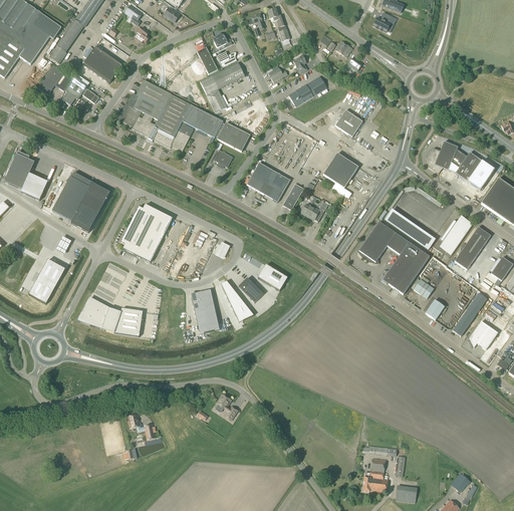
[(30,63),(49,36),(53,38),(61,26),(22,0),(0,0),(0,73),(4,76),(19,55),(30,63)]
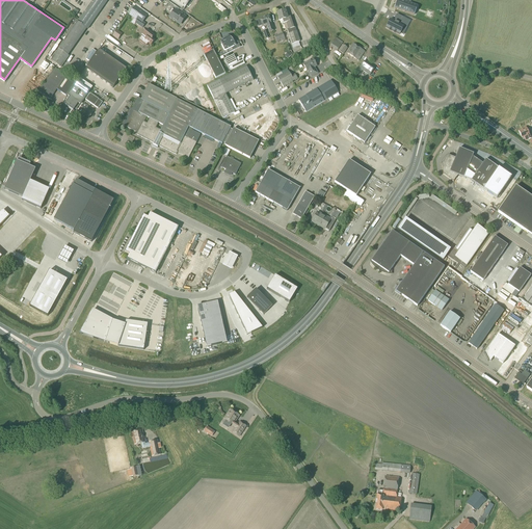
[(87,27),(106,0),(89,0),(50,57),(61,64),(69,53),(68,53),(86,26),(87,27)]
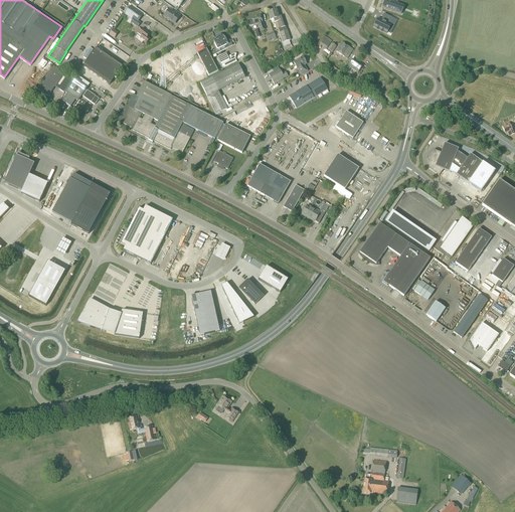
[(383,0),(382,5),(397,10),(400,1),(397,0),(383,0)]
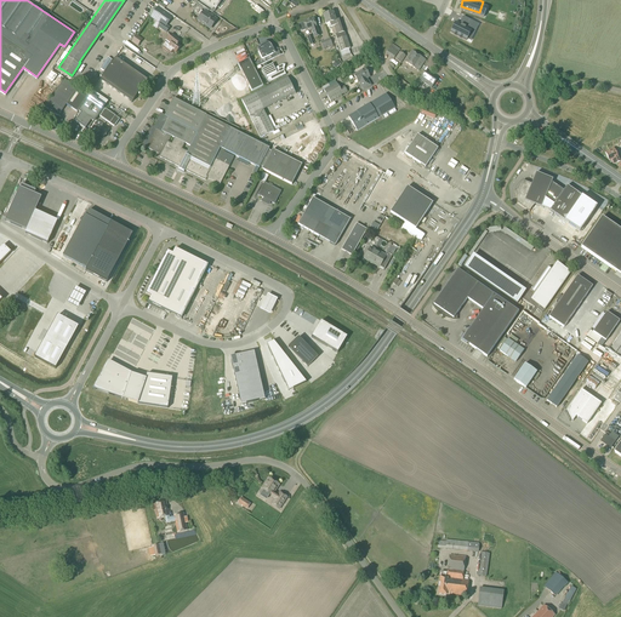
[(174,13),(171,12),(159,4),(158,3),(151,15),(155,20),(160,22),(158,24),(166,29),(170,24),(166,23),(172,15),(174,13)]
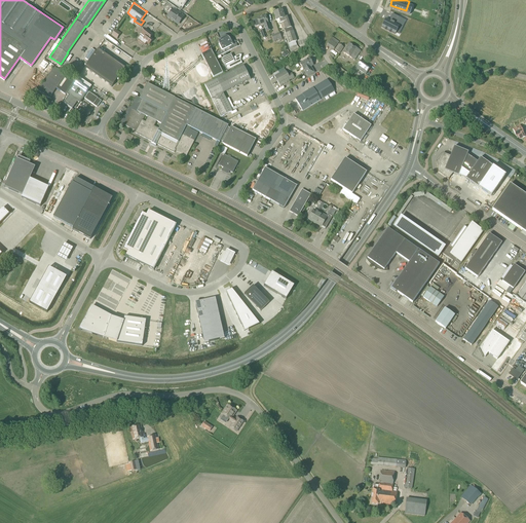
[(179,22),(183,14),(173,7),(167,14),(179,22)]
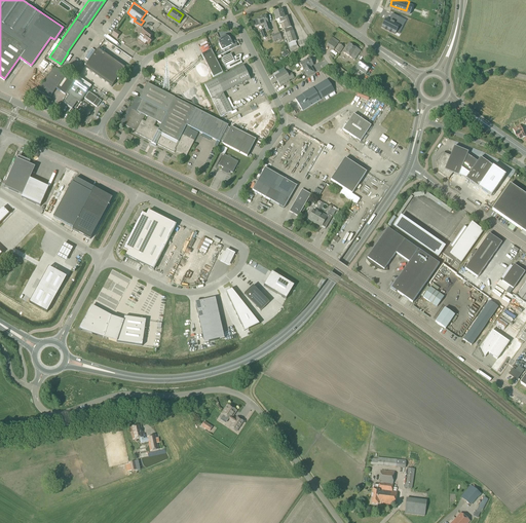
[(296,37),(288,13),(285,15),(282,7),(273,10),(276,17),(279,16),(280,21),(284,20),(286,26),(284,26),(289,40),(290,45),(297,43),(295,38),(296,37)]
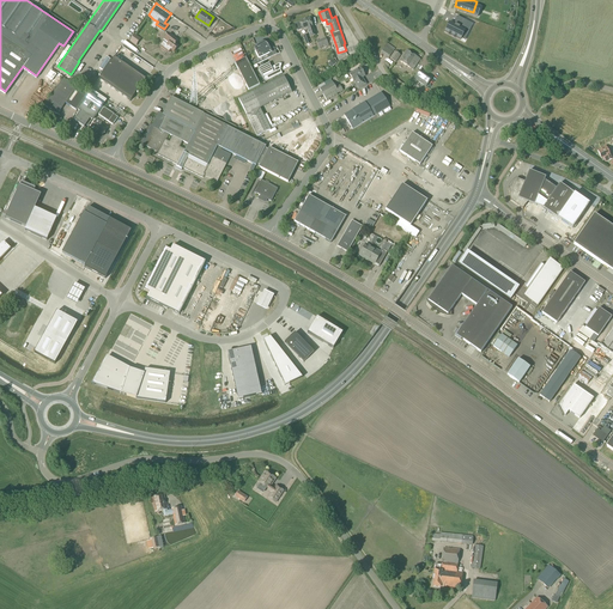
[(477,29),(481,19),(471,13),(466,24),(453,17),(447,30),(466,38),(472,28),(477,29)]
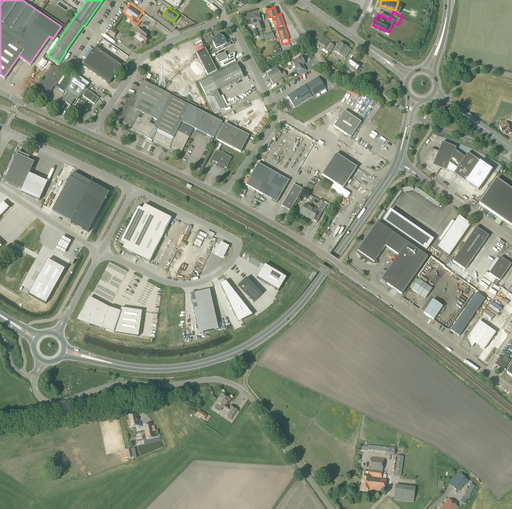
[(250,15),(250,16),(246,17),(248,23),(252,22),(252,23),(256,21),(258,26),(259,29),(263,27),(263,25),(261,20),(258,13),(250,15)]
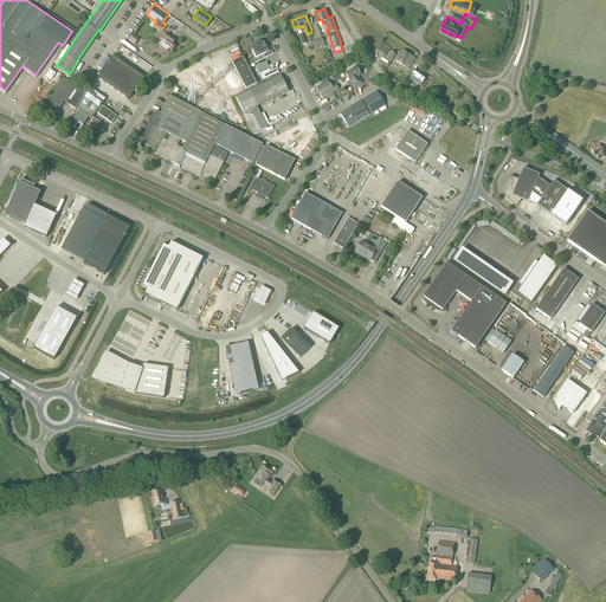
[(167,30),(162,36),(158,41),(167,50),(169,46),(172,49),(176,43),(173,40),(175,37),(167,30)]
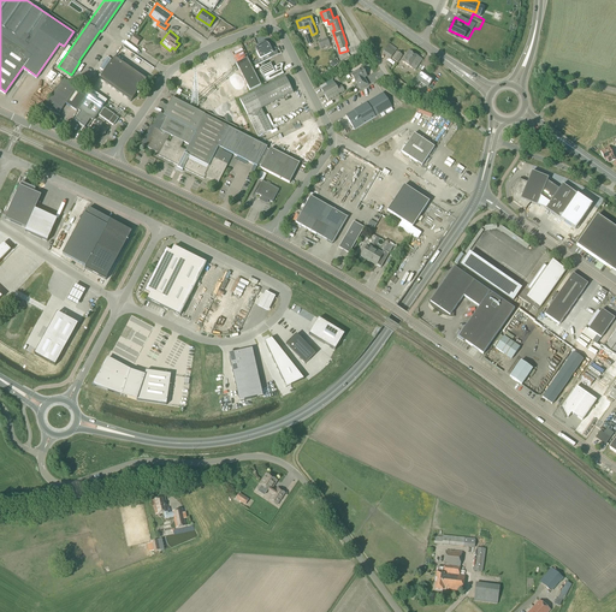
[(136,43),(141,36),(135,31),(130,39),(136,43)]
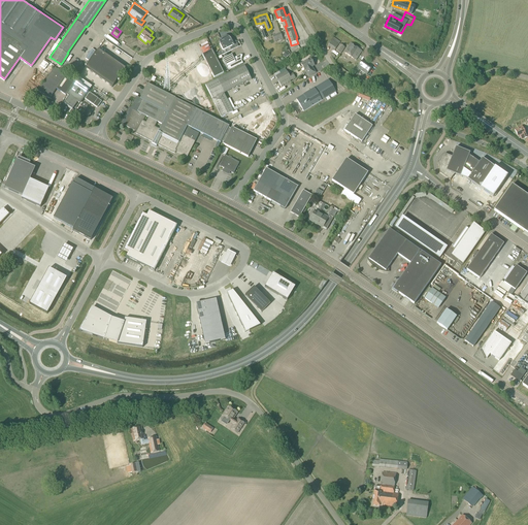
[(281,30),(272,33),(274,38),(277,37),(278,38),(282,37),(283,37),(282,35),(283,35),(281,30)]
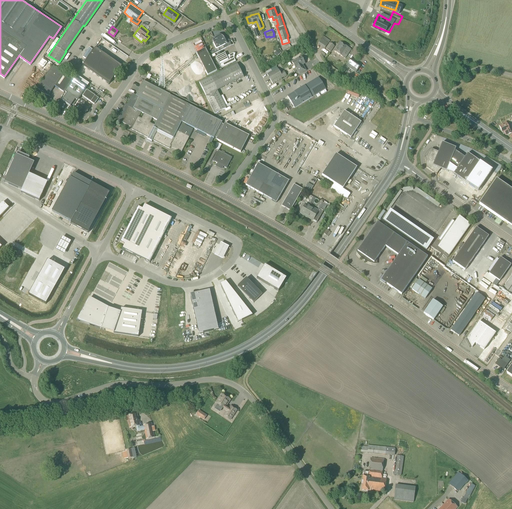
[(230,40),(227,41),(224,36),(224,35),(223,35),(223,34),(222,33),(221,33),(220,33),(219,33),(217,33),(216,33),(216,34),(215,34),(214,35),(214,36),(213,36),(213,37),(213,38),(213,39),(213,41),(218,49),(231,43),(230,40)]
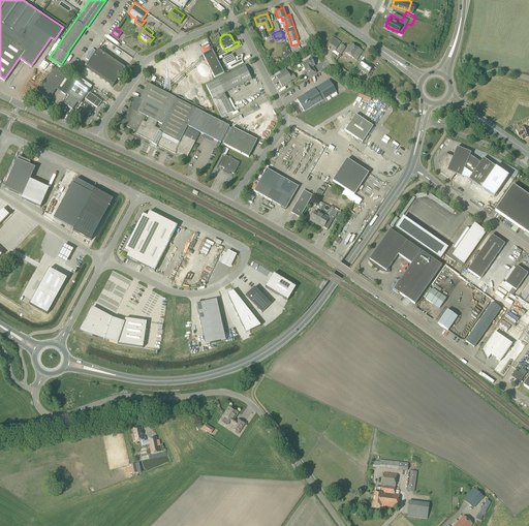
[(336,48),(339,42),(333,37),(329,42),(336,48)]
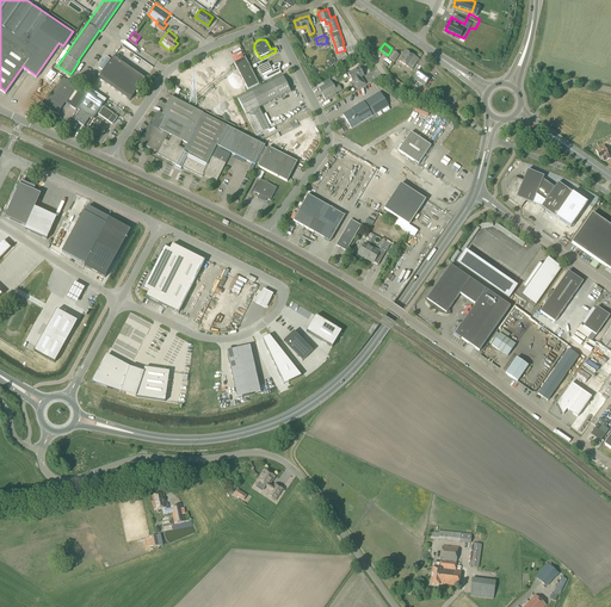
[(103,67),(135,90),(150,68),(118,45),(103,67)]
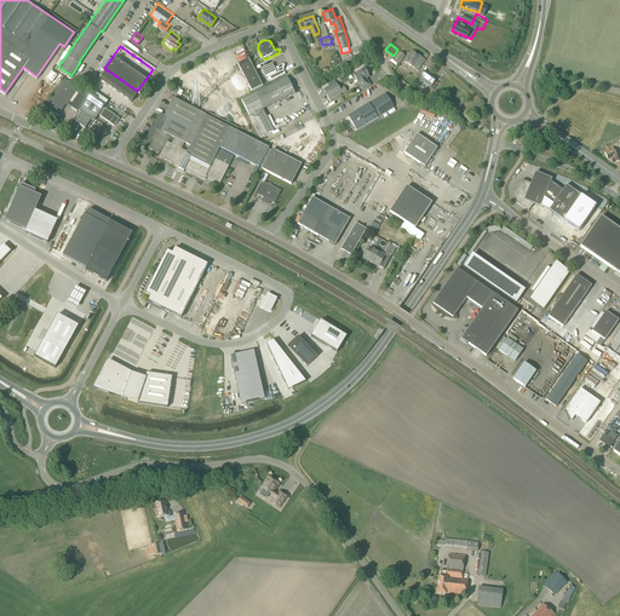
[(418,68),(425,57),(412,47),(405,58),(418,68)]
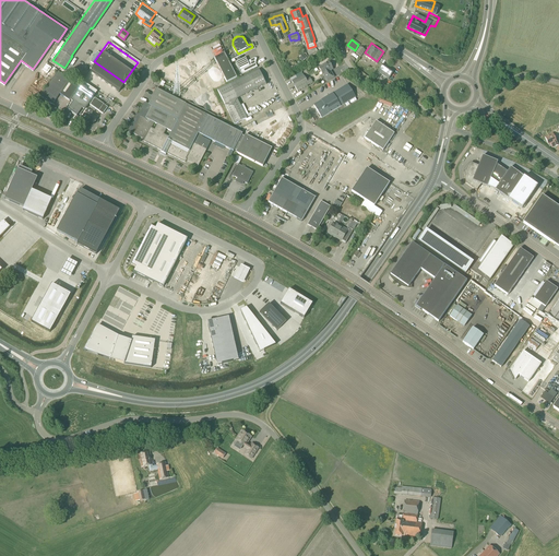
[(360,54),(365,47),(360,44),(355,50),(360,54)]
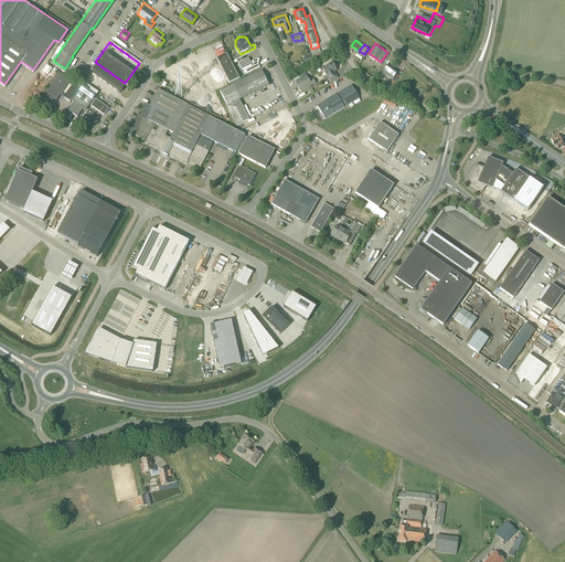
[(228,81),(238,76),(226,51),(216,56),(228,81)]
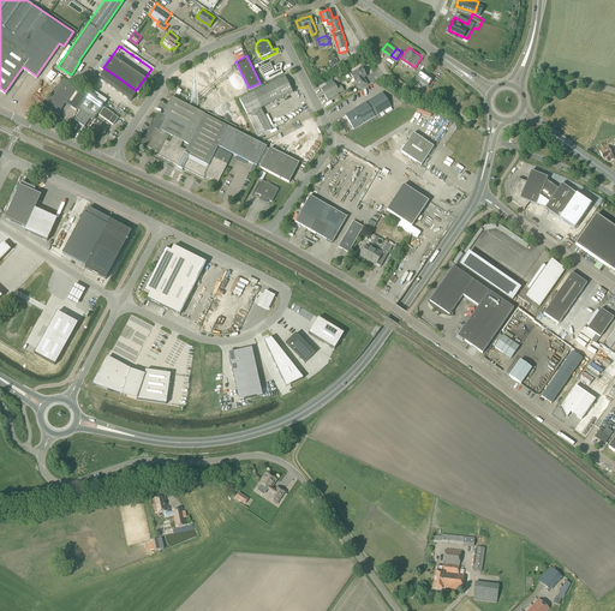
[(264,75),(267,79),(284,71),(281,66),(282,61),(281,61),(280,61),(279,61),(272,65),(270,60),(260,66),(264,75)]
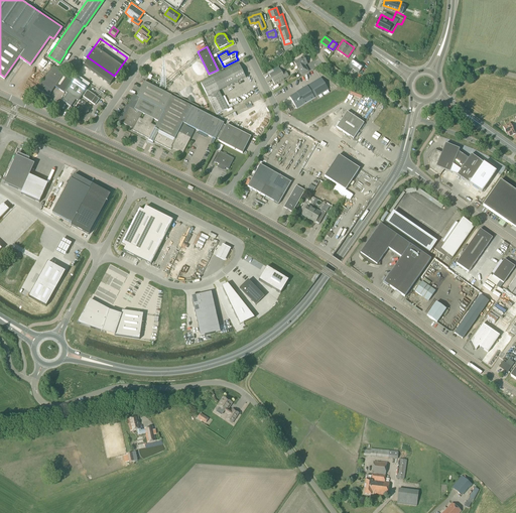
[(301,72),(307,68),(305,65),(304,65),(303,62),(306,60),(302,53),(293,59),(297,67),(298,66),(301,72)]
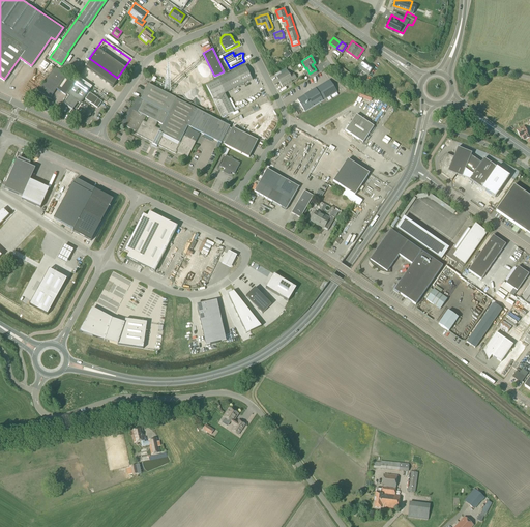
[(39,64),(45,67),(49,62),(45,59),(43,58),(39,64)]
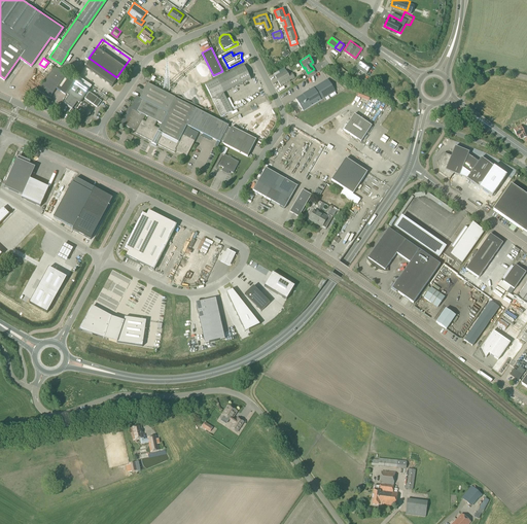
[(360,59),(356,65),(366,72),(371,65),(360,59)]
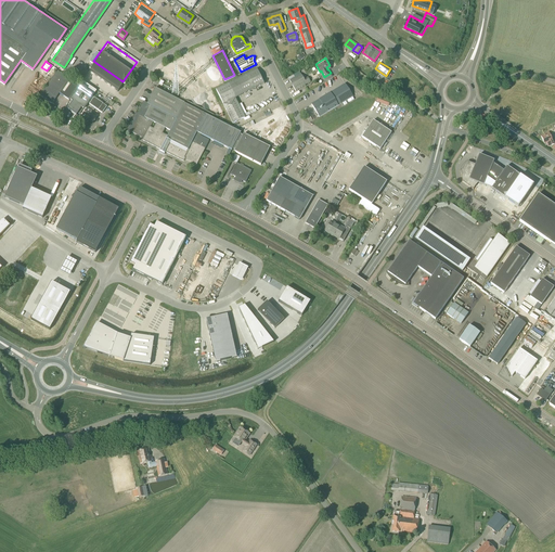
[(257,66),(228,81),(216,87),(223,102),(232,122),(245,114),(244,112),(246,111),(242,101),(239,102),(235,95),(263,81),(257,66)]
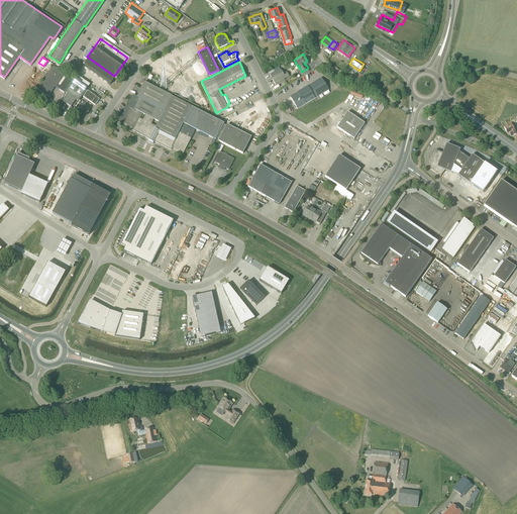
[(64,71),(54,64),(37,87),(48,94),(55,85),(65,91),(74,78),(65,71),(64,71)]
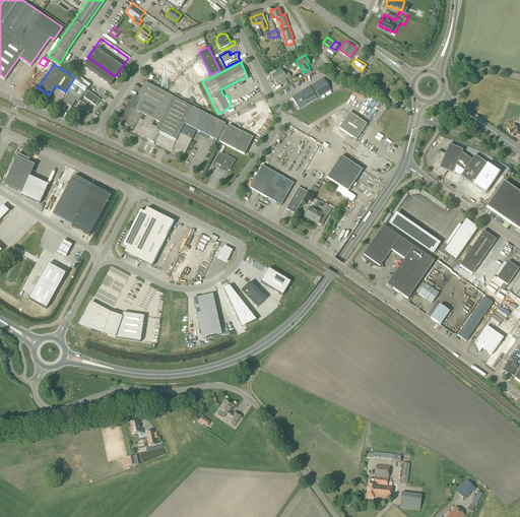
[(276,82),(290,74),(288,70),(284,72),(281,66),(271,72),(276,82)]
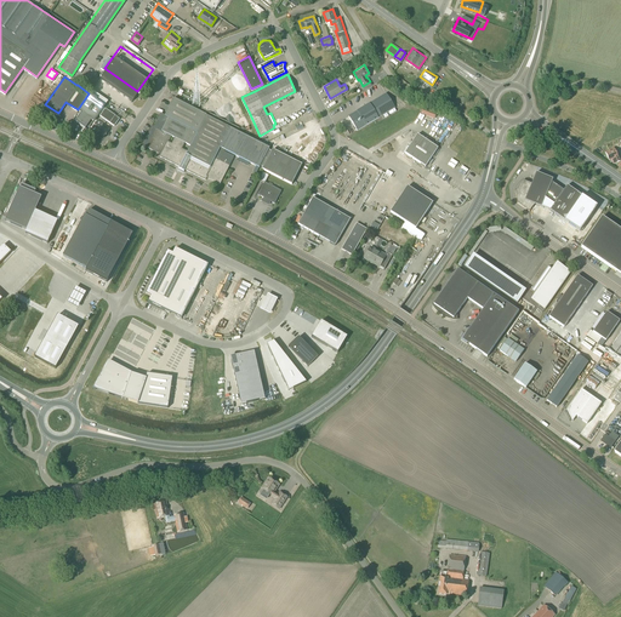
[(96,93),(106,101),(108,96),(93,86),(92,89),(97,92),(96,93)]
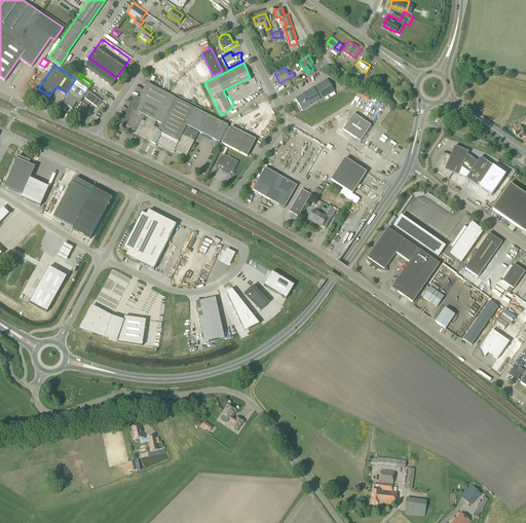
[(302,108),(334,89),(327,77),(295,96),(302,108)]
